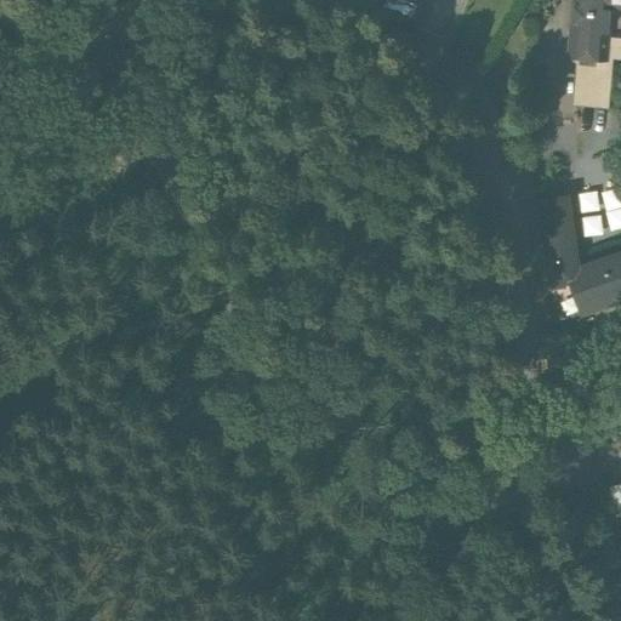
[(620,0),(574,0),(570,57),(581,57),(607,60),(609,39),(611,4),(620,4),(620,0)]
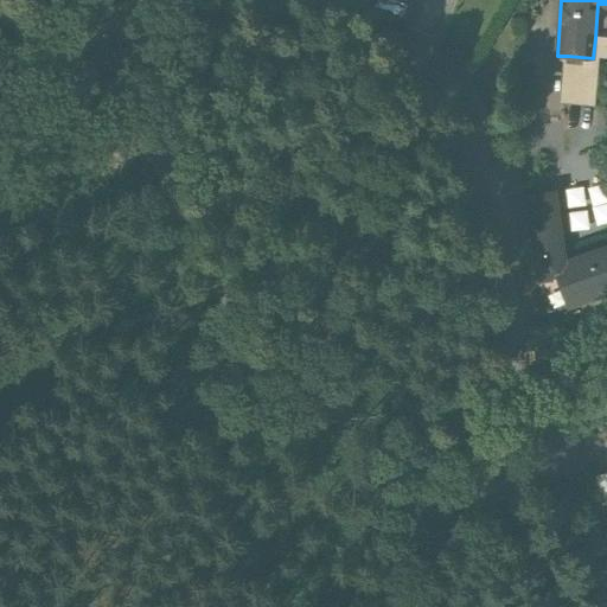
[(606,38),(595,38),(593,58),(600,58),(606,58),(606,38)]
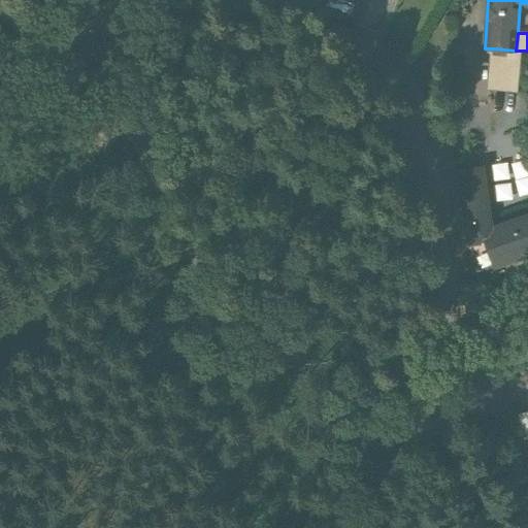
[(494,48),(490,91),(519,94),(522,51),(516,51),(494,48)]
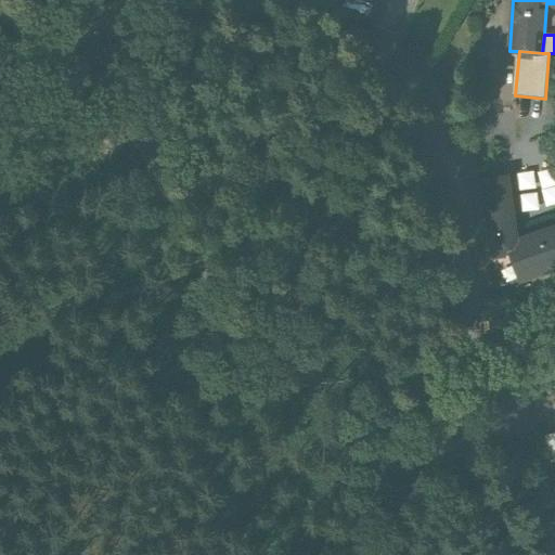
[(508,178),(482,182),(494,258),(495,258),(507,256),(506,253),(512,252),(510,245),(518,242),(508,178)]
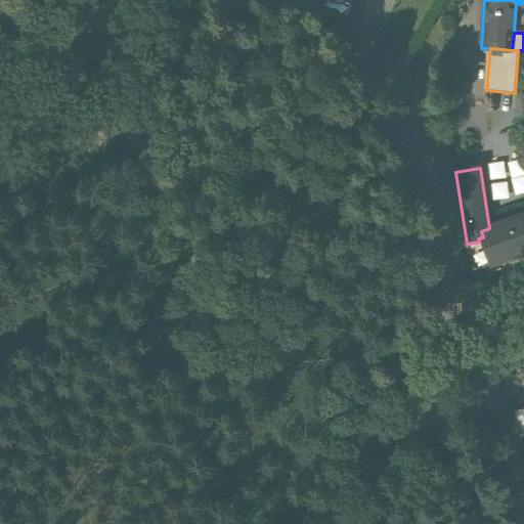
[(523,215),(489,228),(481,231),(483,237),(493,265),(523,253),(523,215)]
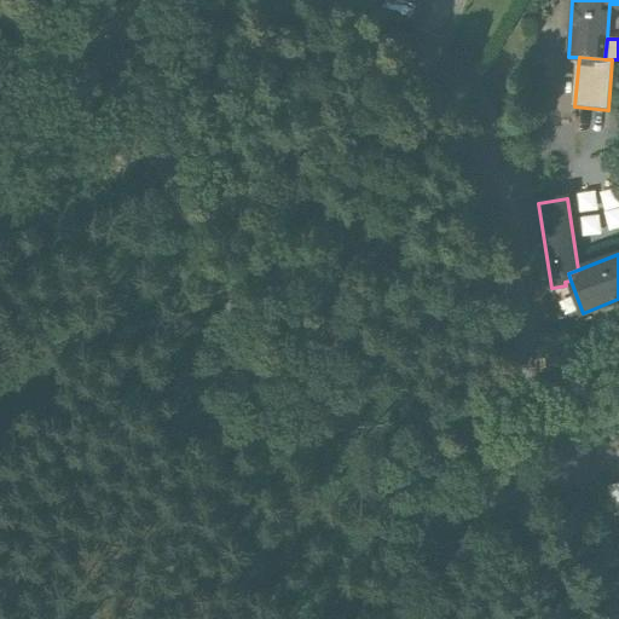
[(553,288),(565,319),(583,313),(571,281),(565,282),(566,285),(553,288)]
